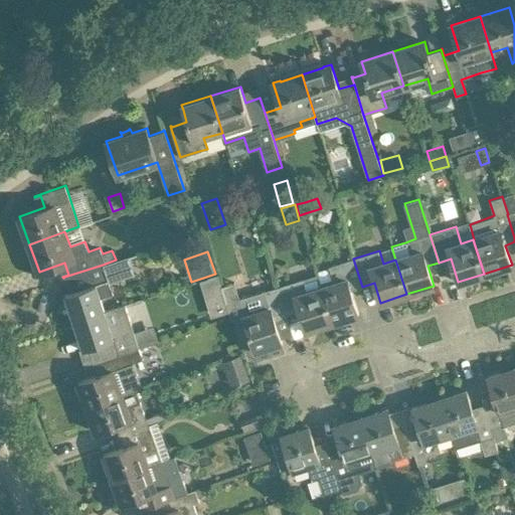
[(320,287),(331,322),(359,314),(351,290),(362,287),(353,259),(328,267),(333,283),(320,287)]
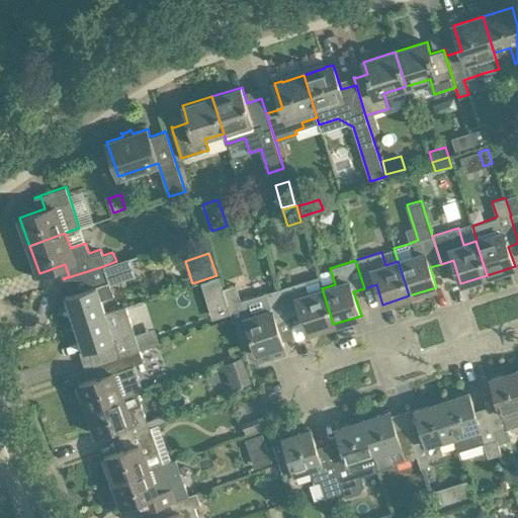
[(100,300),(113,295),(109,283),(103,266),(65,278),(66,280),(72,278),(77,292),(66,295),(70,309),(72,308),(77,323),(105,313),(100,300)]
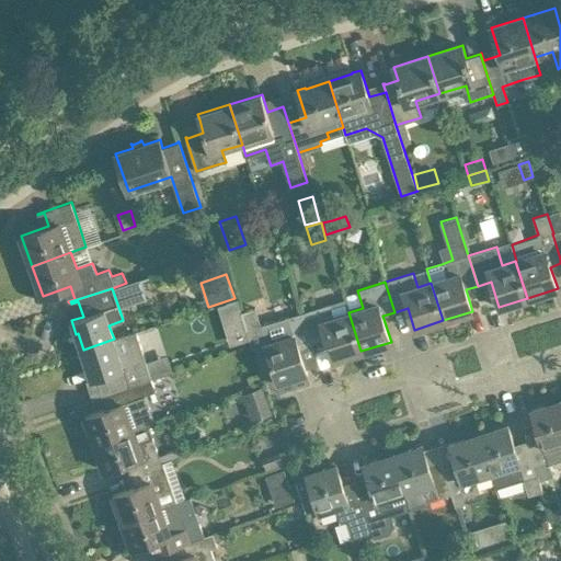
[(302,312),(312,343),(325,339),(333,361),(361,351),(348,312),(334,317),(330,304),(302,312)]
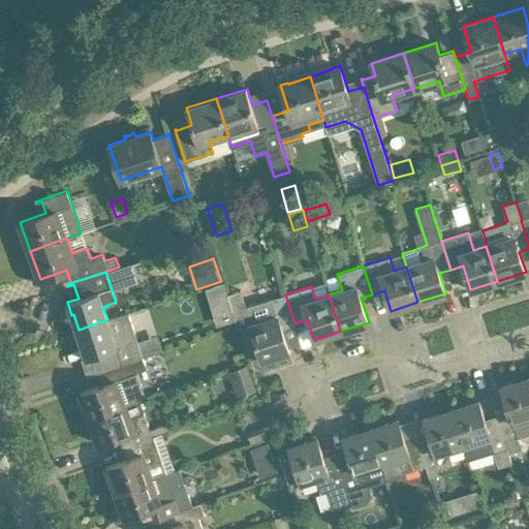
[(282,328),(294,323),(285,294),(258,303),(246,307),(251,323),(239,328),(249,360),(260,356),(262,361),(290,351),(282,328)]
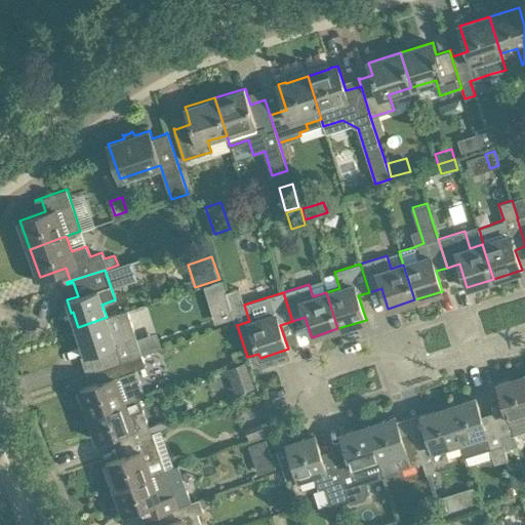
[(218,322),(233,317),(228,298),(212,304),(218,322)]
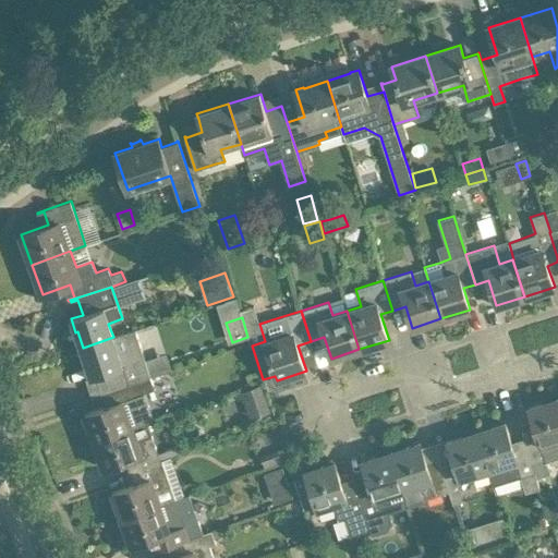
[(113,337),(83,348),(88,363),(86,364),(91,377),(91,378),(102,374),(107,389),(100,391),(100,392),(150,376),(145,359),(135,330),(113,337)]
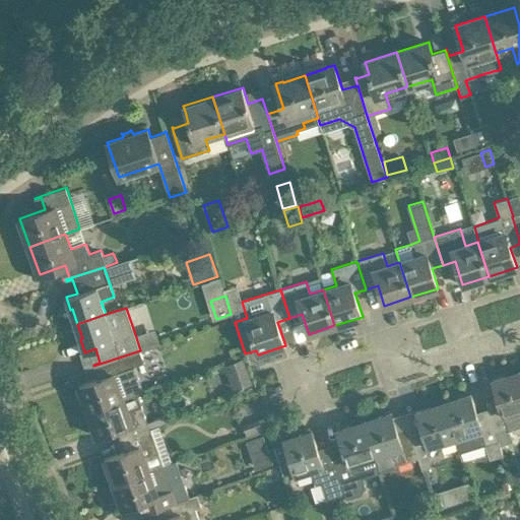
[(135,334),(140,350),(160,343),(155,328),(135,334)]
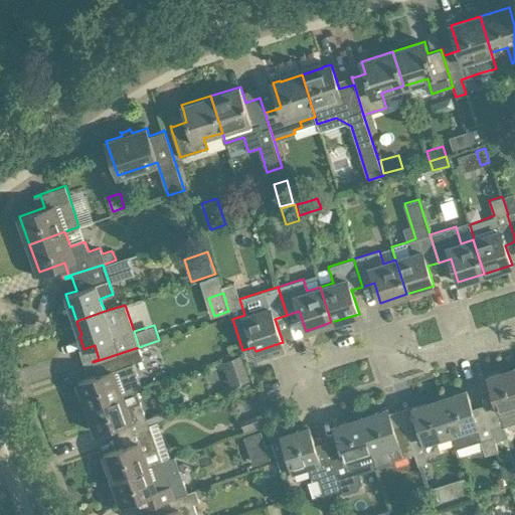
[(133,362),(143,359),(139,347),(93,362),(100,360),(104,372),(78,381),(80,387),(81,386),(89,407),(122,395),(128,393),(135,390),(134,388),(141,386),(133,362)]
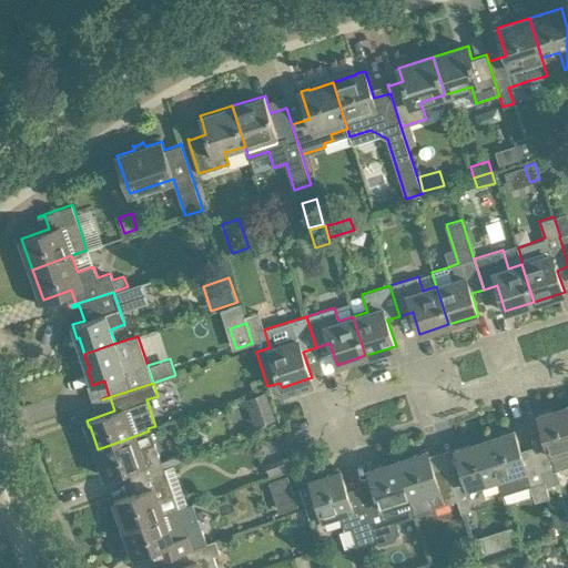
[(254,425),(274,419),(265,391),(240,401),(241,407),(244,406),(247,405),(254,425)]
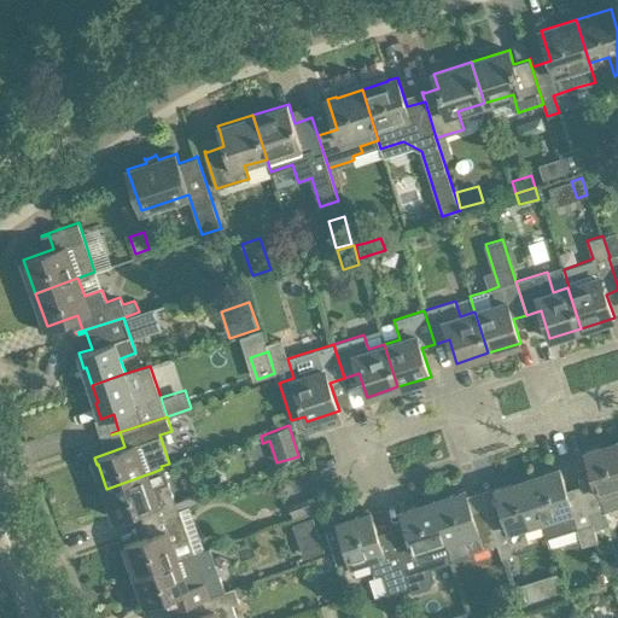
[(617,501),(613,488),(617,485),(617,443),(617,441),(586,452),(595,481),(581,485),(583,493),(589,513),(607,508),(617,503),(617,501)]
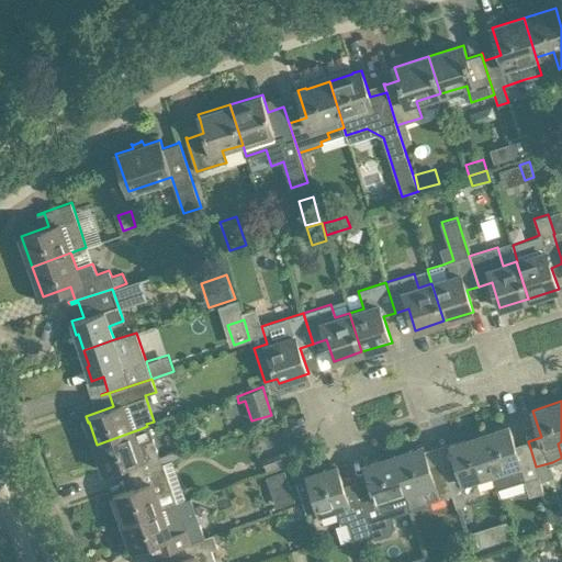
[(492,472),(497,490),(539,476),(536,467),(530,448),(517,452),(509,425),(480,435),(492,472)]
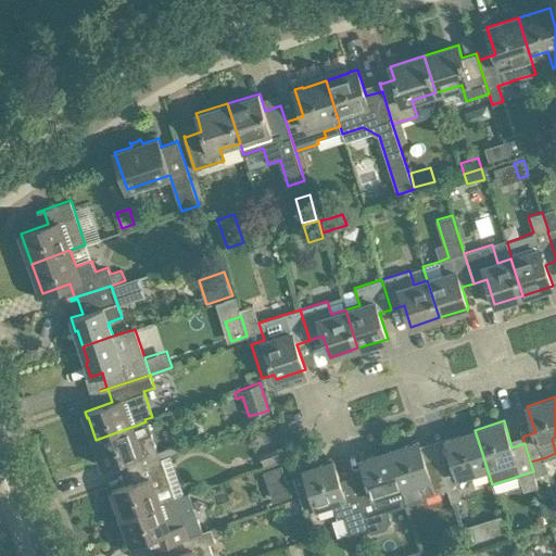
[(131,427),(96,440),(100,452),(99,453),(103,466),(125,458),(131,456),(136,468),(161,459),(161,458),(180,452),(177,444),(156,452),(146,421),(138,425),(131,427)]
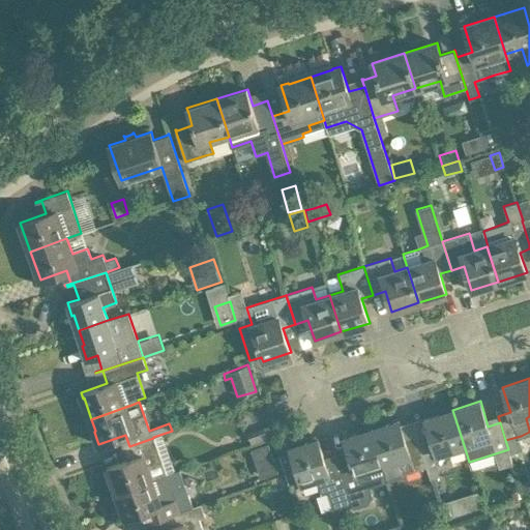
[(464,445),(452,410),(425,418),(433,444),(421,447),(420,448),(427,466),(425,466),(428,472),(429,472),(431,476),(441,473),(439,469),(452,465),(447,450),(464,445)]
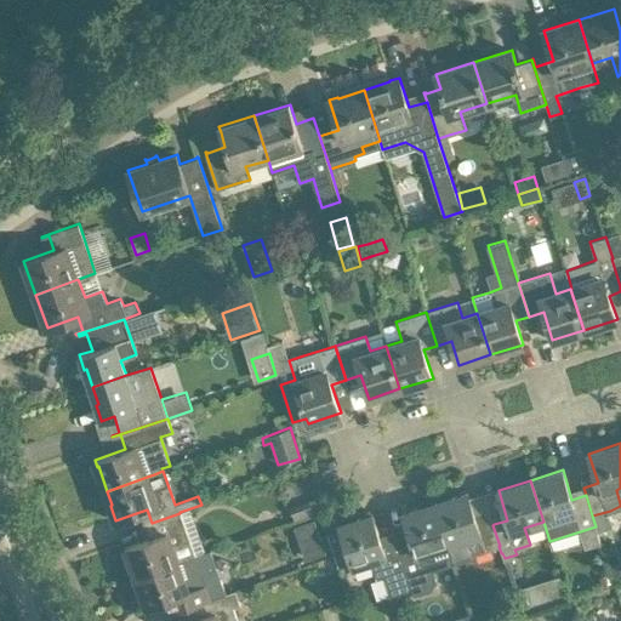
[(471,556),(499,546),(500,546),(493,525),(494,524),(491,517),(477,522),(467,493),(436,502),(448,543),(465,539),(471,556)]
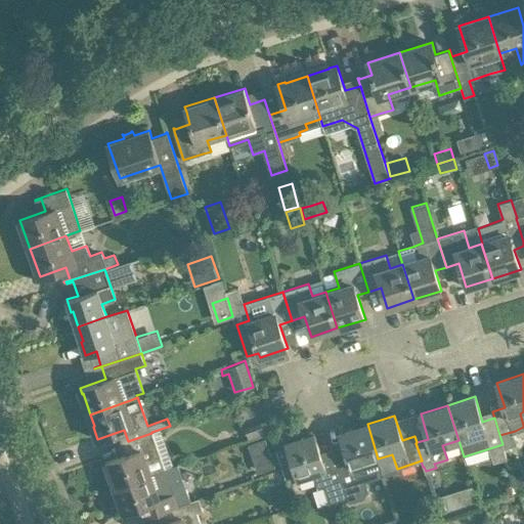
[(263,423),(245,429),(249,439),(267,433),(263,423)]
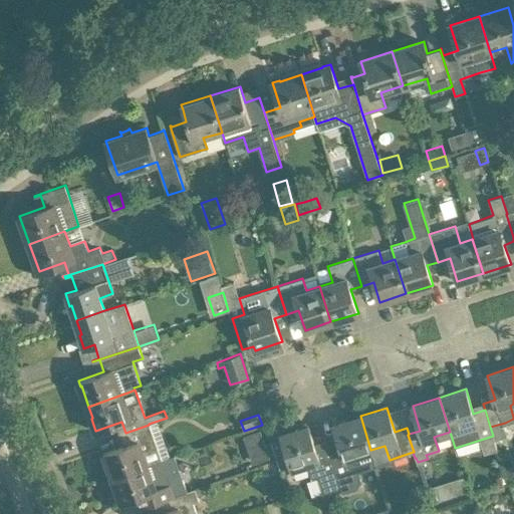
[(376,467),(370,450),(360,416),(334,424),(341,449),(330,452),(341,487),(343,493),(355,490),(361,480),(358,473),(376,467)]
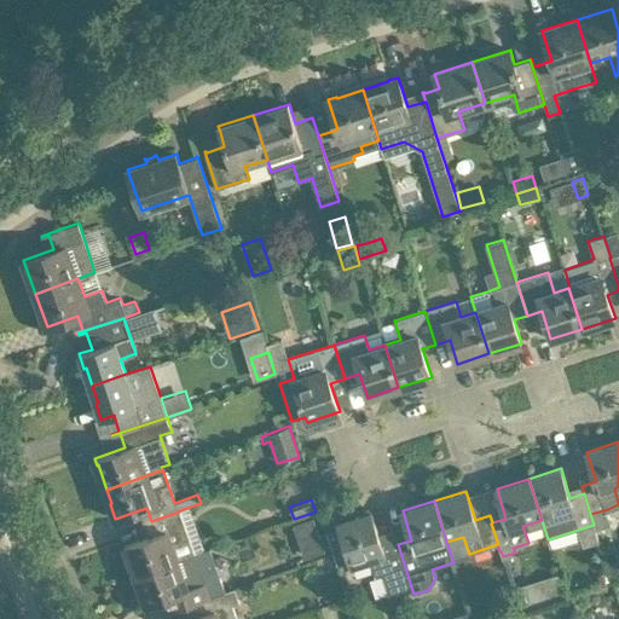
[(189,539),(183,520),(179,512),(151,521),(156,534),(125,545),(127,551),(128,551),(137,576),(196,554),(190,538),(189,539)]
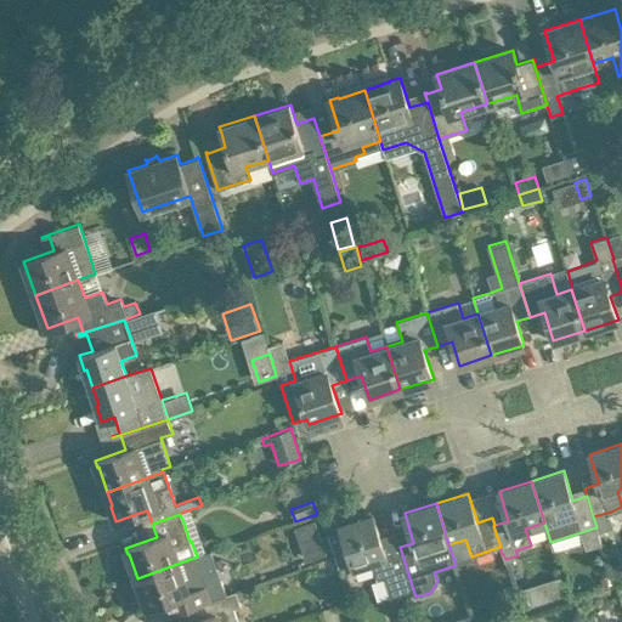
[(396,539),(383,544),(373,515),(340,525),(343,531),(345,539),(332,544),(339,569),(354,565),(354,566),(371,560),(375,578),(377,582),(385,578),(391,597),(412,589),(413,589),(400,547),(397,539),(396,539)]
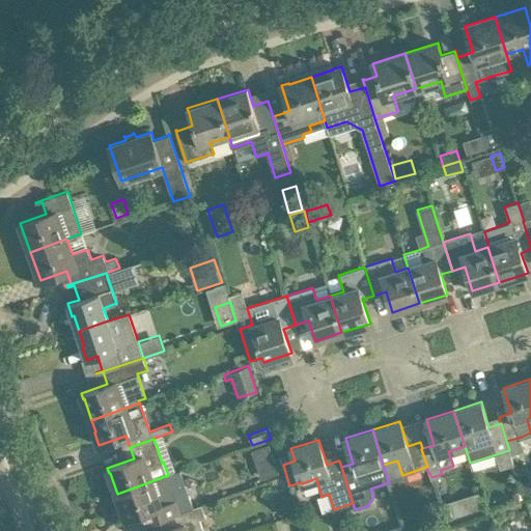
[(261,479),(279,473),(270,444),(252,450),(261,479)]
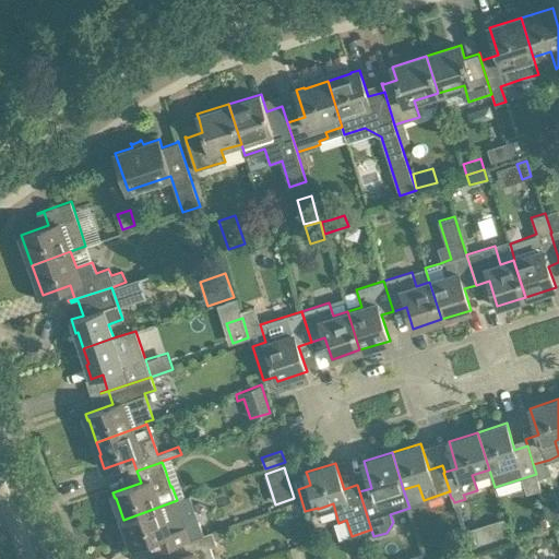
[(164,548),(180,543),(189,539),(202,535),(189,496),(185,497),(177,500),(123,520),(129,533),(128,533),(132,546),(159,536),(164,548)]
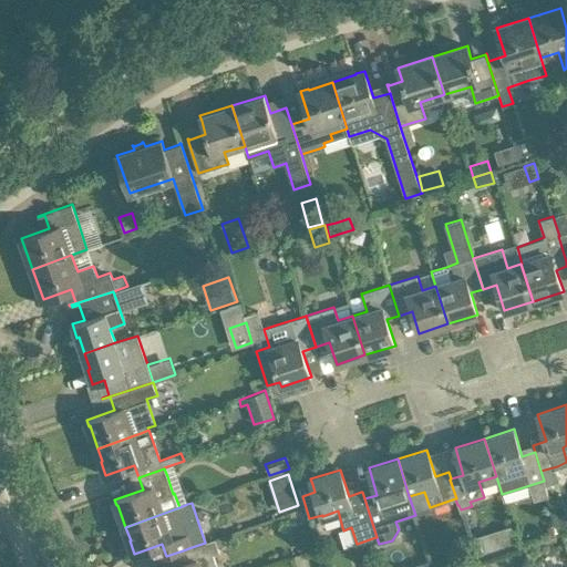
[(566,527),(566,513),(556,517),(560,531),(566,527)]
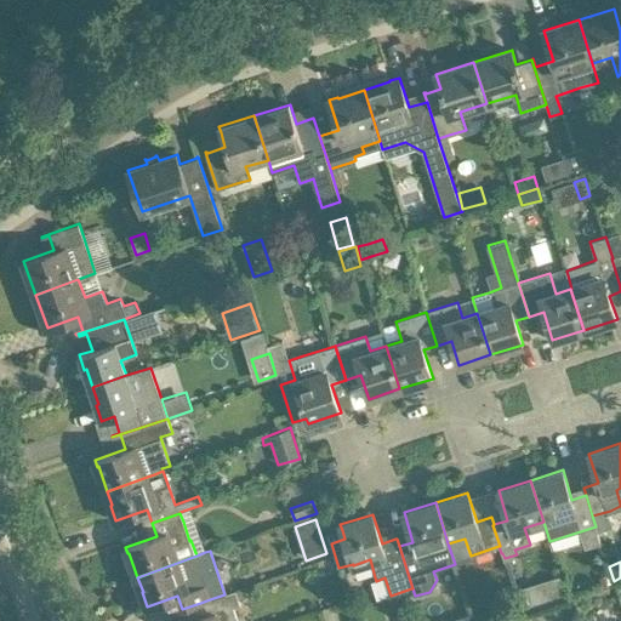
[(609,574),(599,577),(602,588),(613,585),(609,574)]
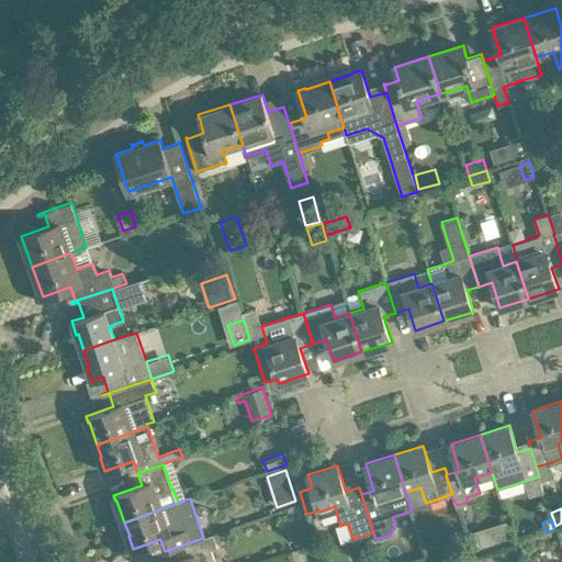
[(305,527),(293,529),(295,546),(308,544),(305,527)]
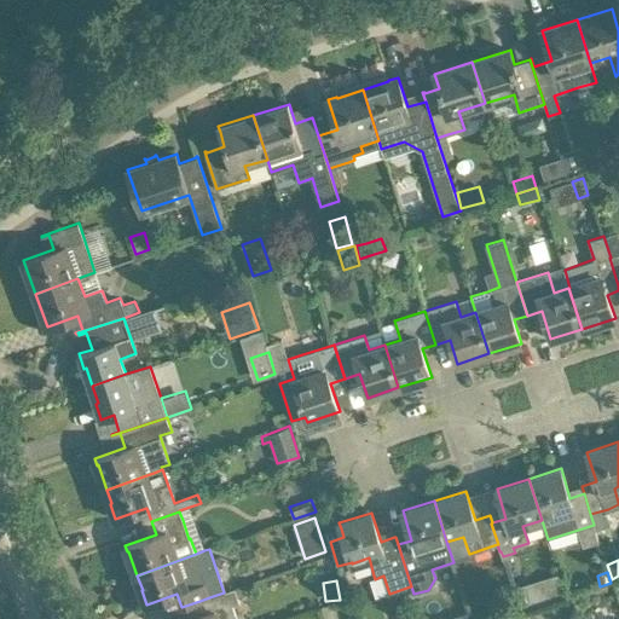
[(530,585),(514,591),(520,613),(537,607),(530,585)]
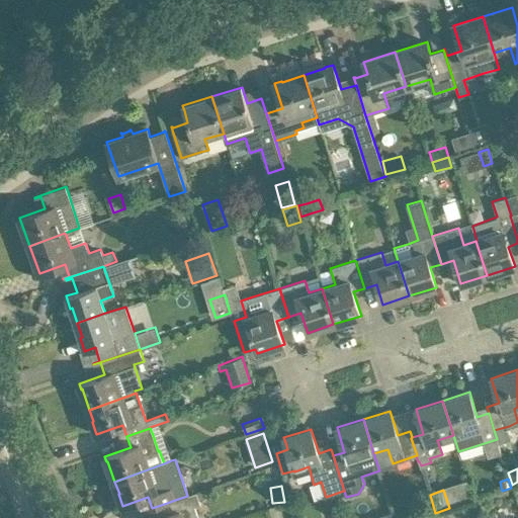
[(198,517),(194,506),(200,504),(196,492),(187,496),(175,500),(167,503),(171,514),(160,517),(198,517)]
